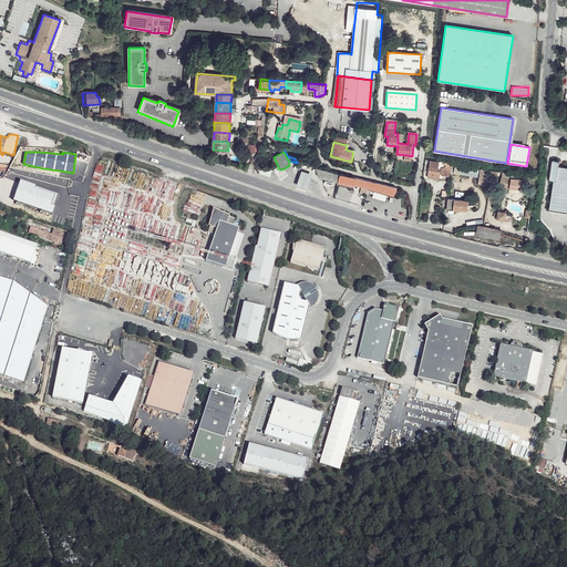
[(354,162),(368,165),(370,157),(356,155),(354,162)]
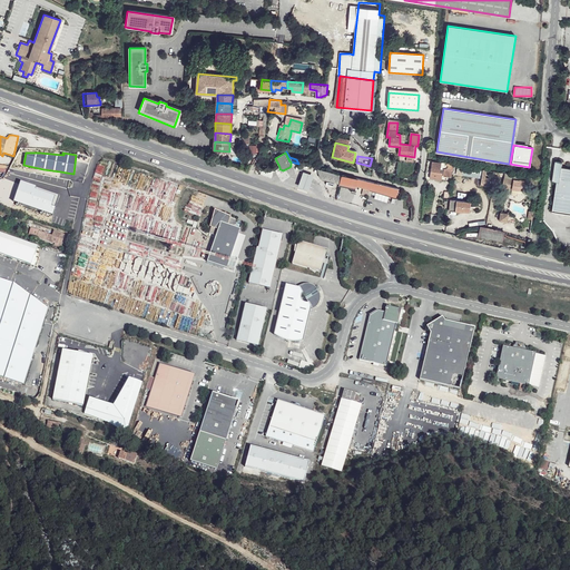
[(569,167),(561,166),(562,161),(556,160),(552,180),(557,182),(552,210),(569,214),(569,167)]
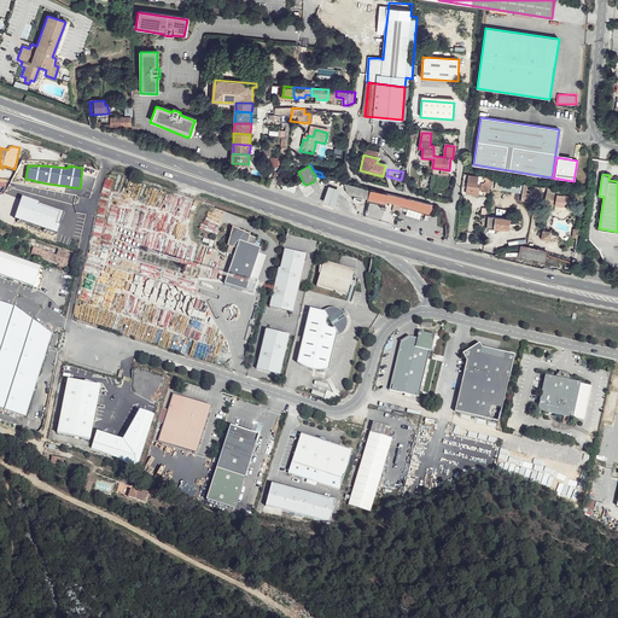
[(466,193),(479,196),(481,186),(477,185),(478,176),(468,175),(466,193)]
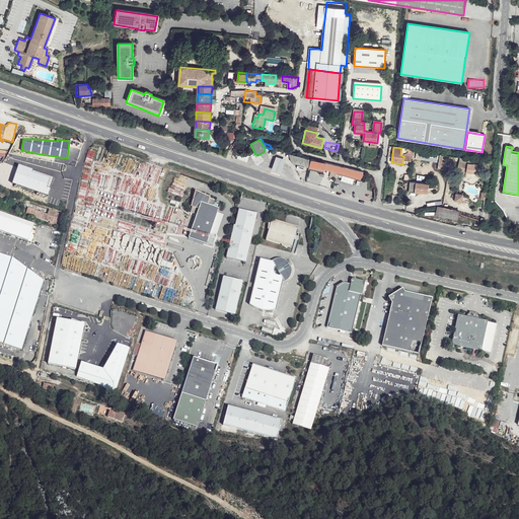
[(413,149),(408,149),(406,154),(404,153),(403,160),(411,161),(413,149)]
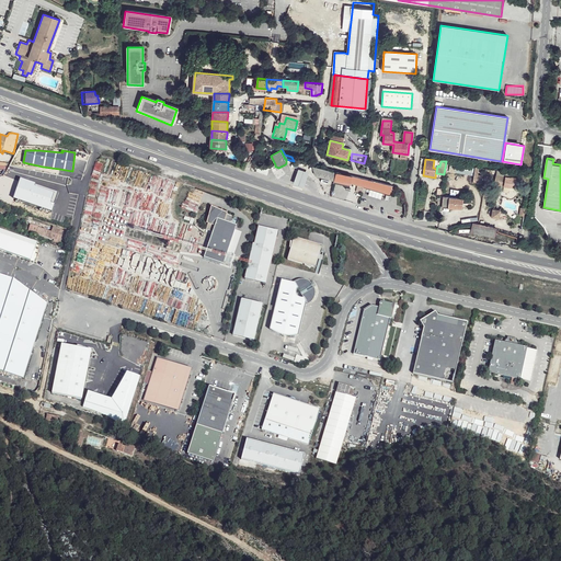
[(450,170),(474,174),(476,167),(451,162),(450,170)]
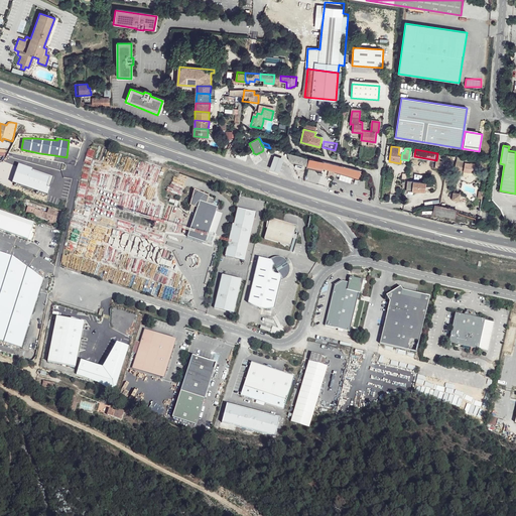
[(268,168),(278,172),(280,165),(283,158),(273,154),(271,162),(268,168)]
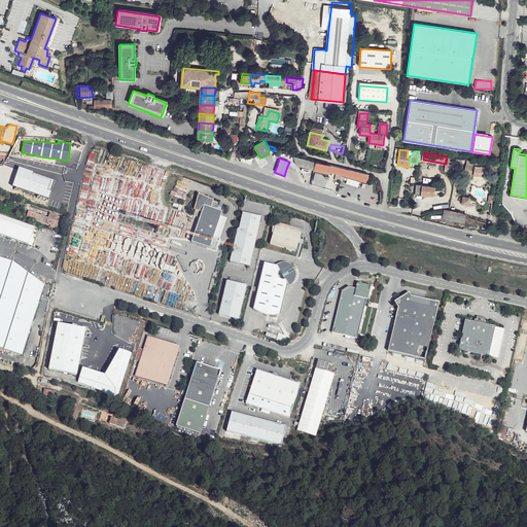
[(299,157),(296,165),(314,170),(328,173),(329,173),(322,171),(324,164),(316,162),(299,157)]
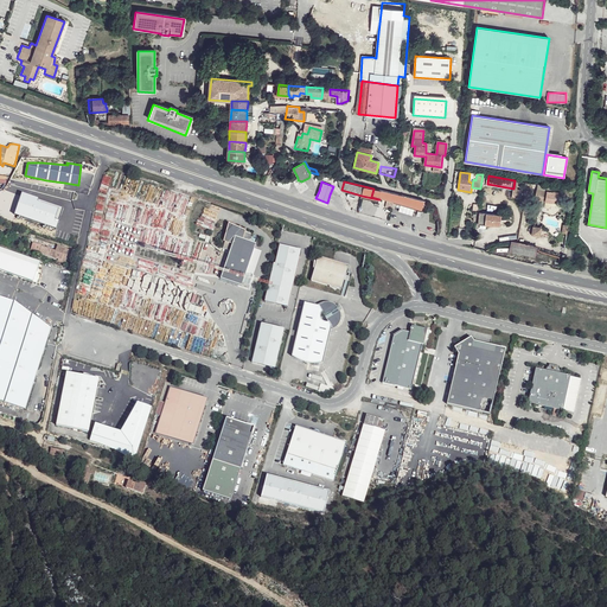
[(553,187),(538,185),(537,190),(535,198),(544,200),(553,203),(553,202),(562,203),(564,195),(553,192),(553,187)]
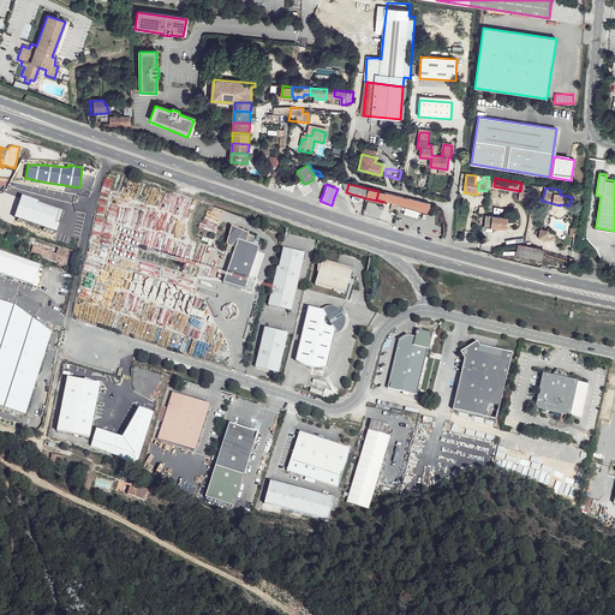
[(384,202),(399,206),(400,196),(378,191),(376,199),(384,202)]
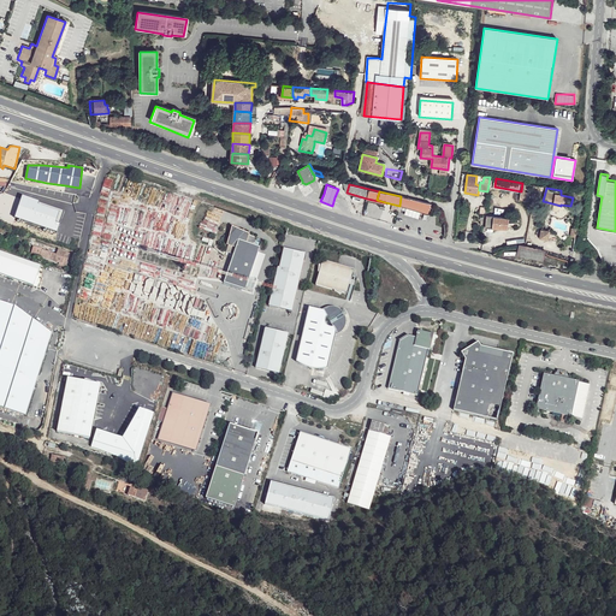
[(64,211),(23,194),(15,217),(57,231),(64,211)]
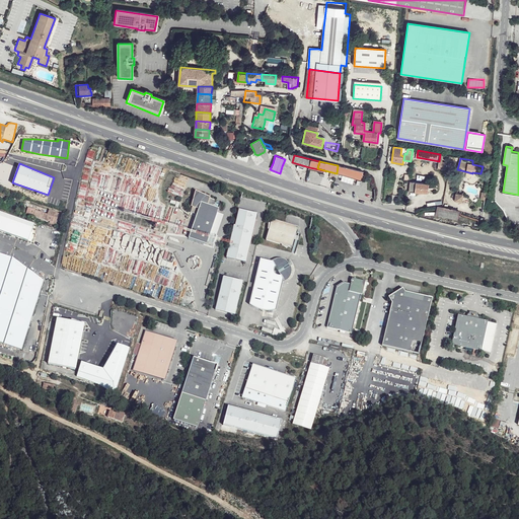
[(338,165),(337,173),(362,179),(363,172),(338,165)]
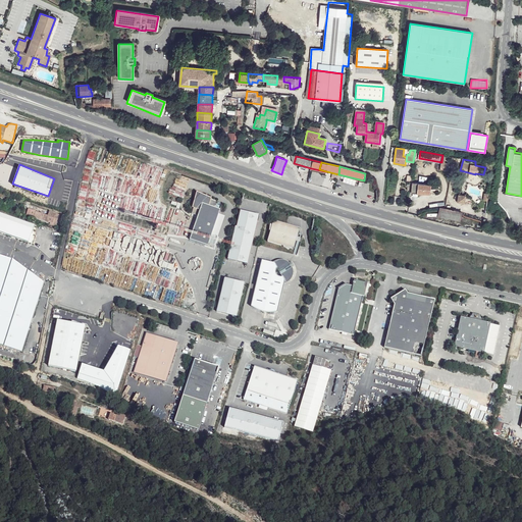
[(415,174),(422,175),(423,167),(416,166),(415,174)]
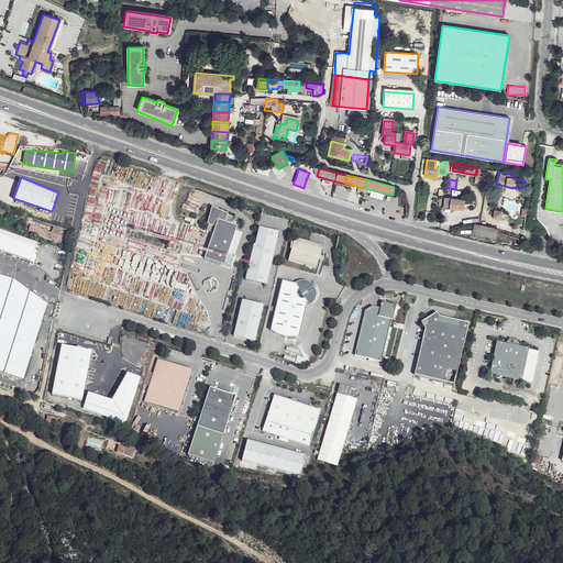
[(443,208),(464,209),(465,199),(444,197),(443,208)]
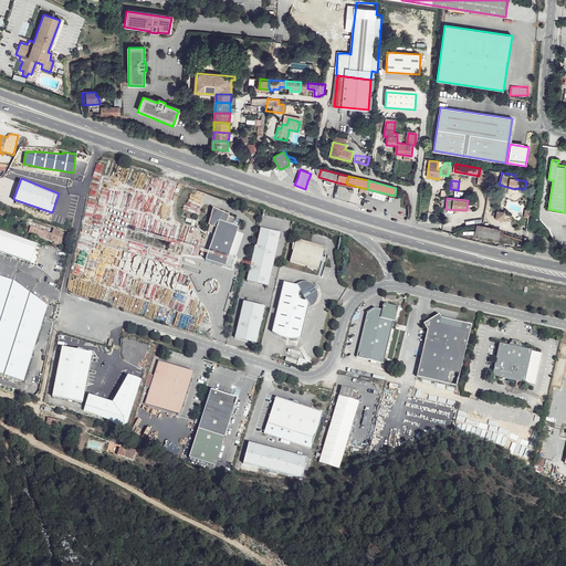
[(60,216),(69,219),(72,209),(63,207),(60,216)]
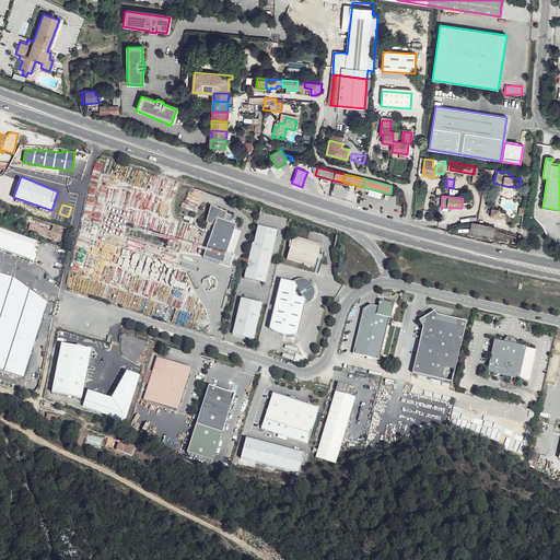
[(203,256),(222,264),(236,225),(230,223),(232,217),(226,214),(226,213),(213,209),(206,229),(212,231),(203,256)]
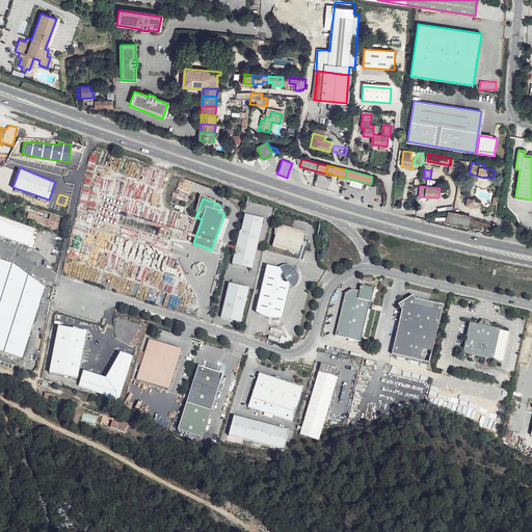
[(471,217),(453,214),(449,213),(447,221),(469,225),(471,217)]
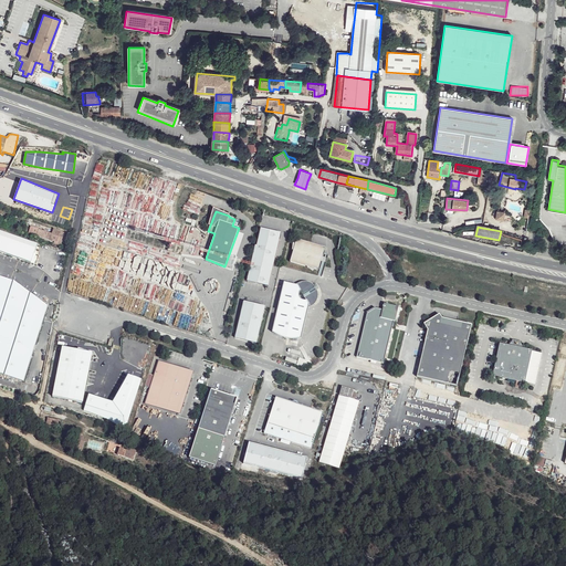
[(38,243),(0,229),(0,251),(31,263),(38,243)]
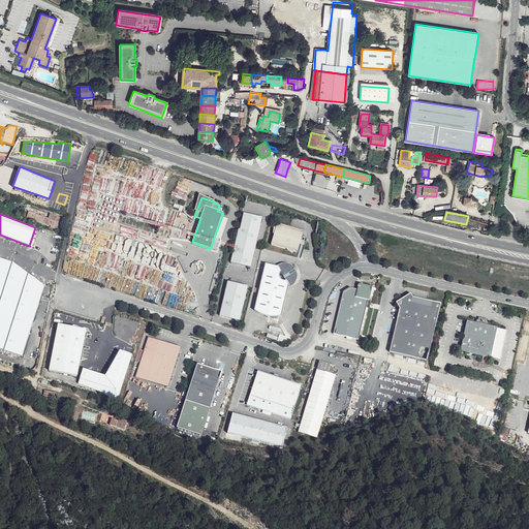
[(44,217),(35,214),(34,220),(42,223),(44,217)]
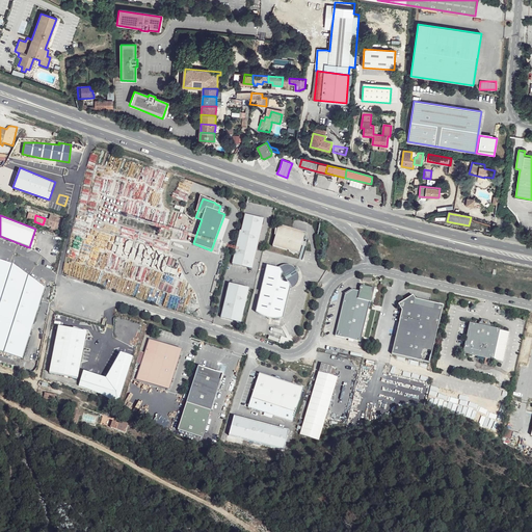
[(53,230),(56,231),(60,218),(51,215),(49,220),(45,218),(43,224),(54,228),(53,230)]
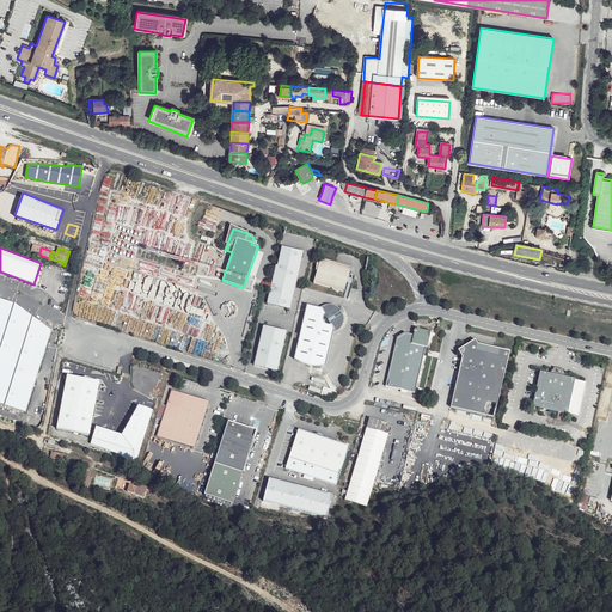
[(303,252),(282,248),(277,267),(276,267),(268,304),(289,308),(303,252)]
